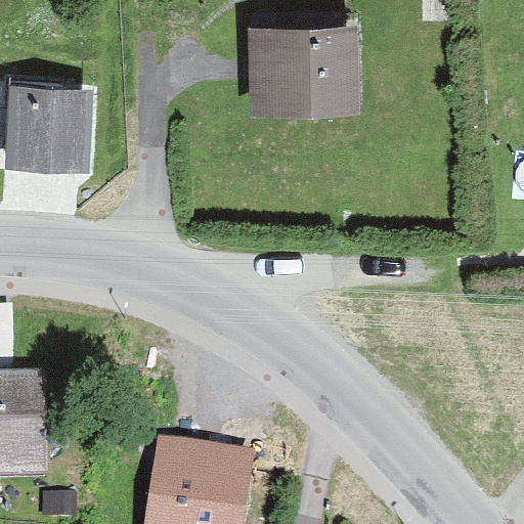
[(356,26),(247,30),(251,119),(359,115),(356,26)]
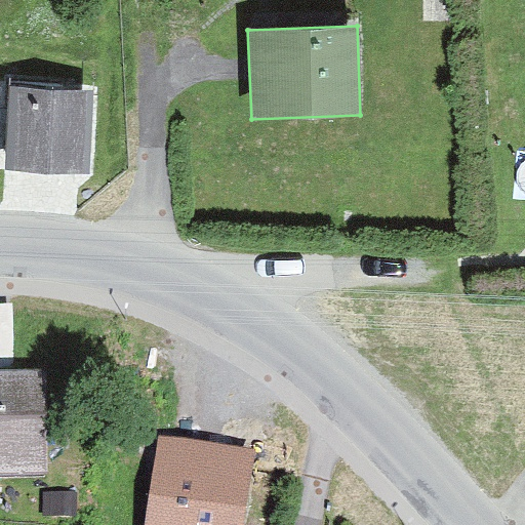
[(8,90),(6,171),(91,173),(93,92),(8,90)]
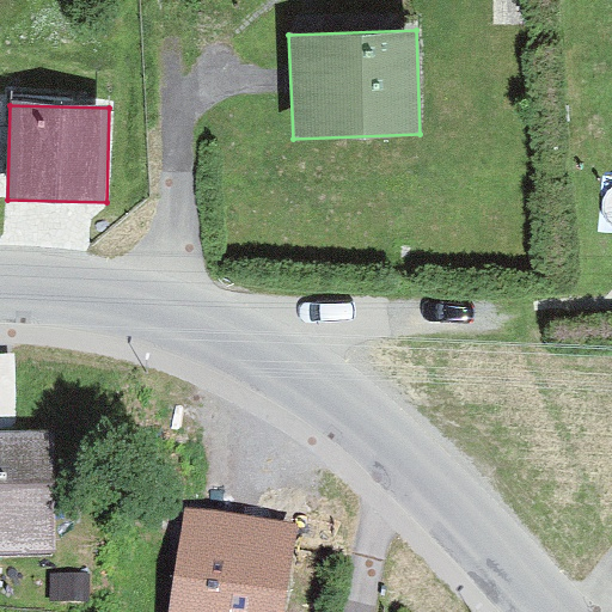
[(0,427),(19,427),(17,356),(0,356),(0,427)]
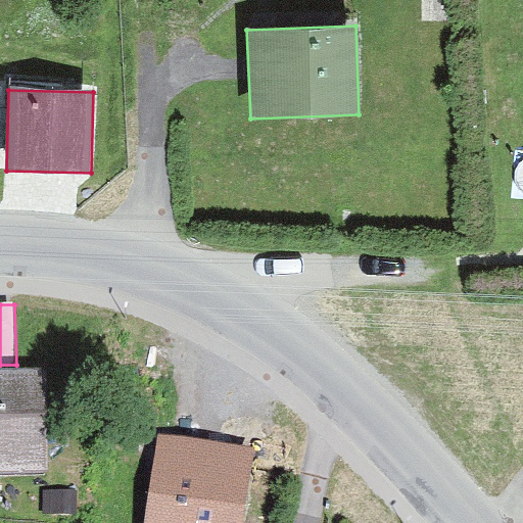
[(0,470),(46,470),(44,367),(0,367),(0,470)]
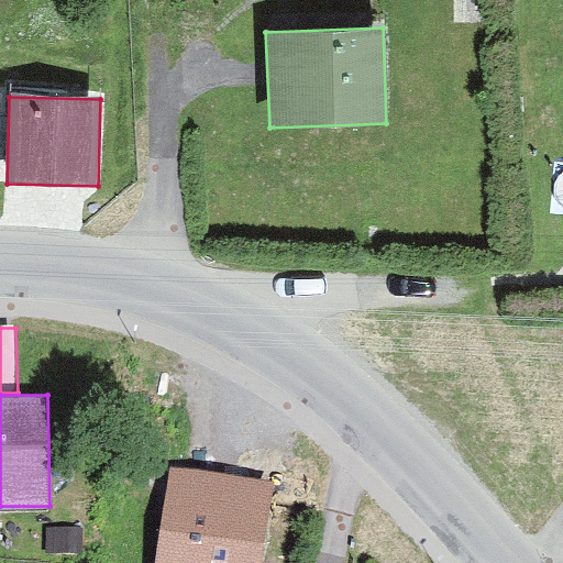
[(173,492),(163,562),(245,562),(253,503),(173,492)]
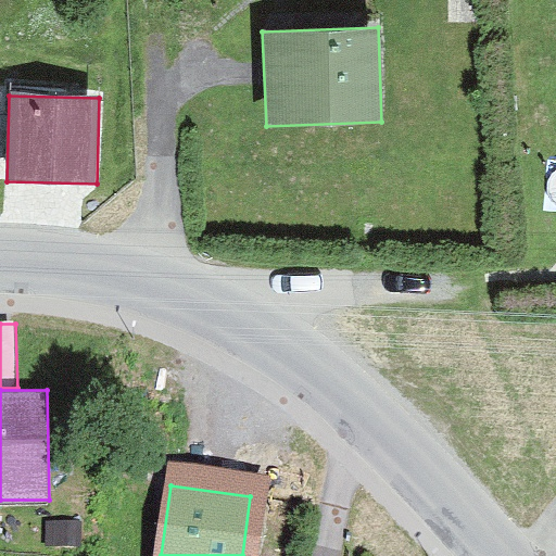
All buildings are outlined.
